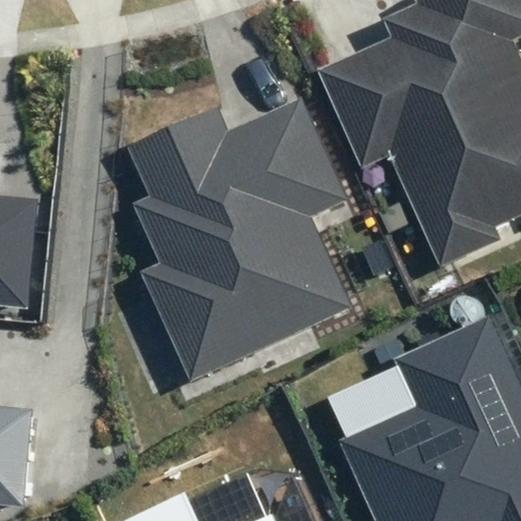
[(520,60),(511,38),(520,34),(520,0),(411,0),(413,2),(381,16),(390,37),(316,69),(361,168),(389,156),(439,267),(501,239),(495,226),(520,214),(520,60)]
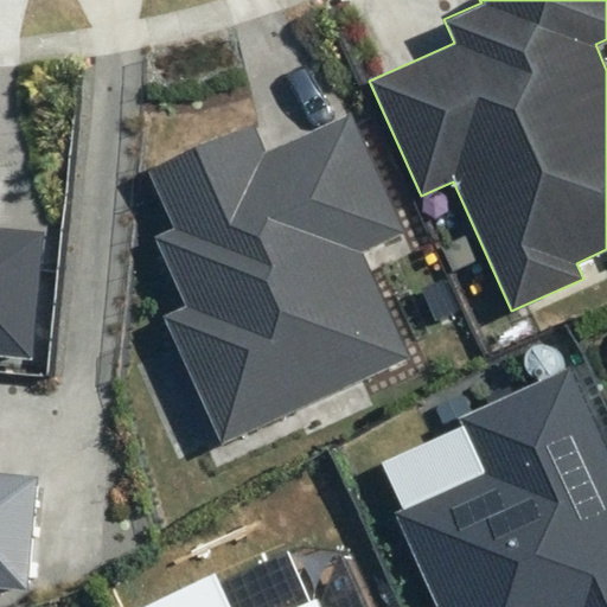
[(187,307),(167,317),(224,440),(410,355),(363,251),(408,231),(352,110),(267,149),(254,123),(148,172),(173,228),(154,236),(187,307)]
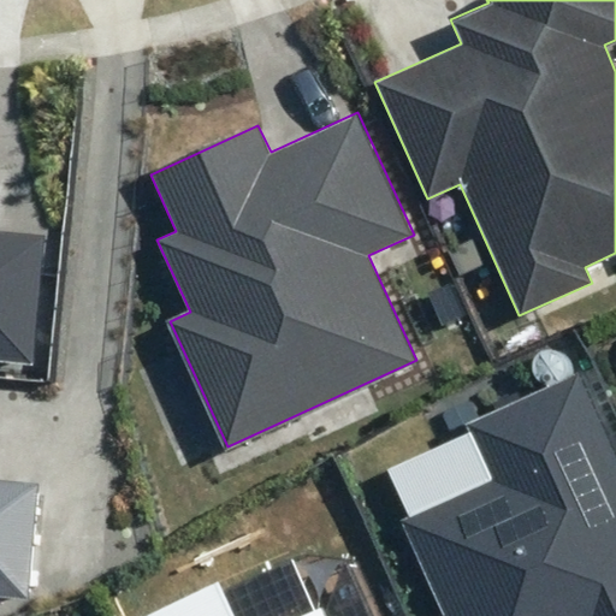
[(0,361),(34,365),(46,235),(0,230),(0,361)]
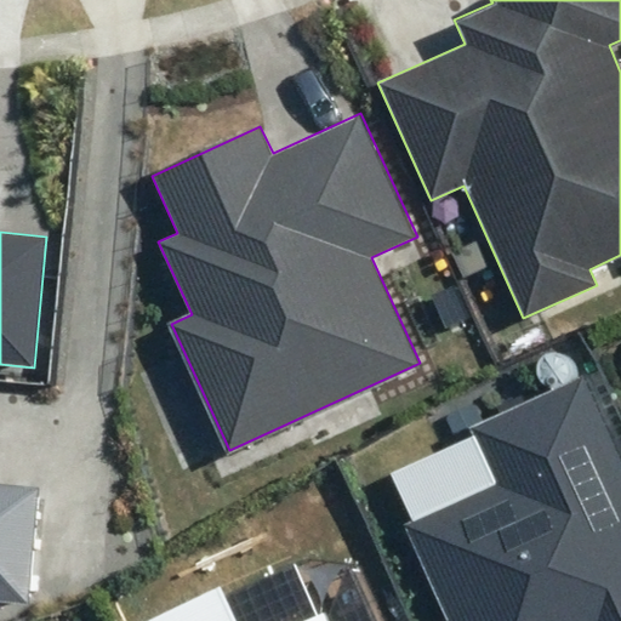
[(411,520),(405,523),(448,620),(620,620),(620,465),(581,376),(468,426),(472,437),(389,473),(411,520)]
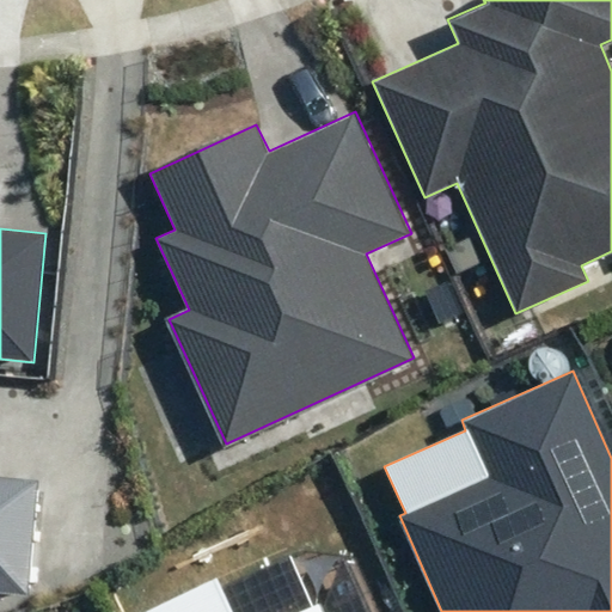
[(0,589),(26,592),(38,479),(0,475),(0,589)]
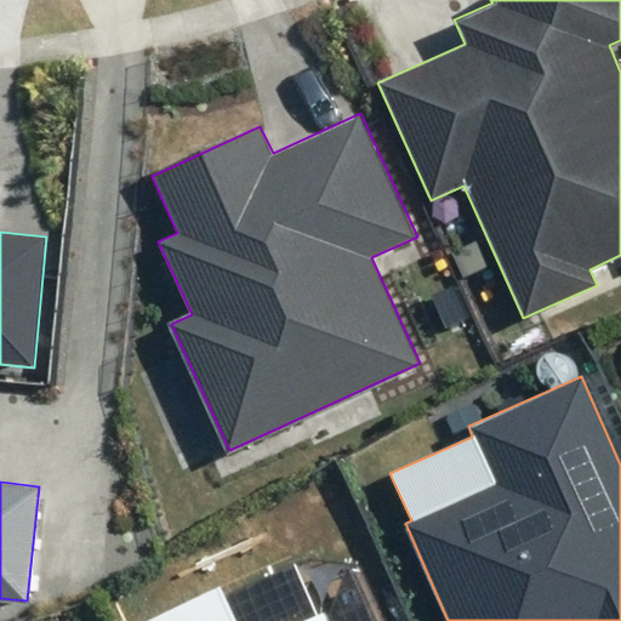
[(307,620),(235,620),(221,588),(147,620),(326,620),(324,614),(307,620)]
